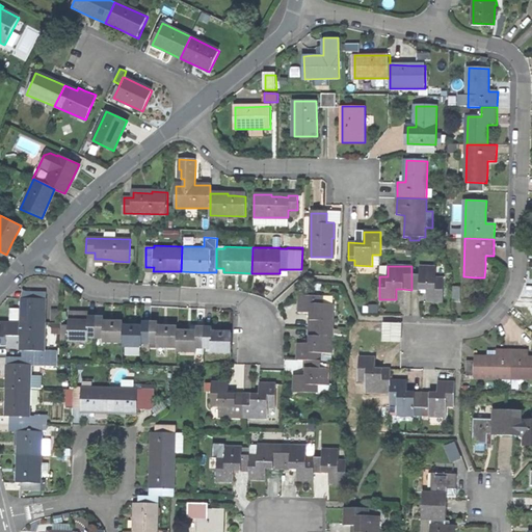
[(433,300),(443,300),(444,277),(436,277),(436,267),(420,267),(419,275),(411,274),(411,290),(426,290),(426,300),(433,300)]
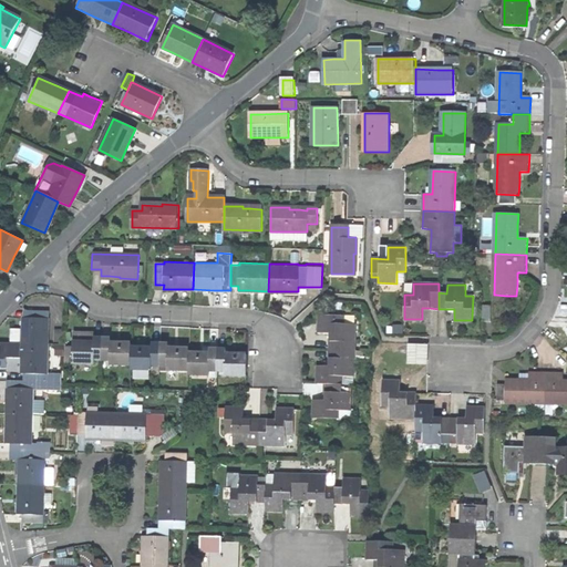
[(492,323),(493,307),(484,307),(484,323),(492,323)]
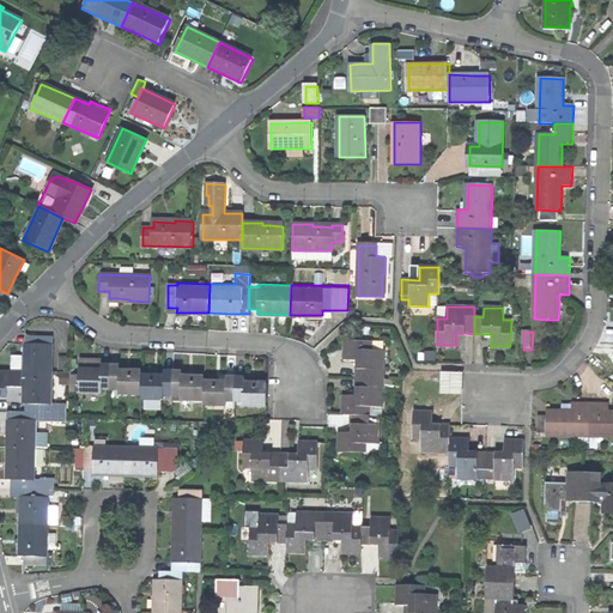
[(359,360),(359,378),(384,380),(386,354),(372,353),(374,341),(346,340),(346,350),(346,359),(359,360)]
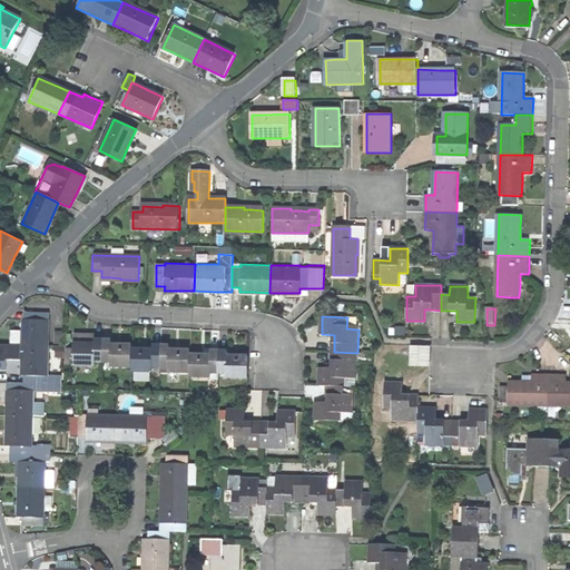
[(49,322),(28,321),(22,321),(22,326),(22,331),(22,344),(22,345),(49,346),(49,322)]
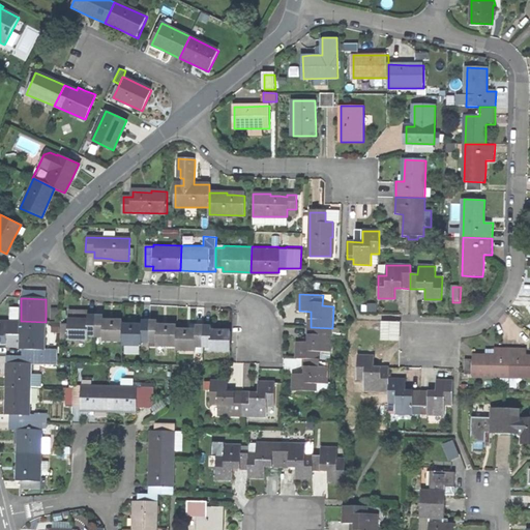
[(10,319),(21,320),(21,307),(10,307),(10,319)]
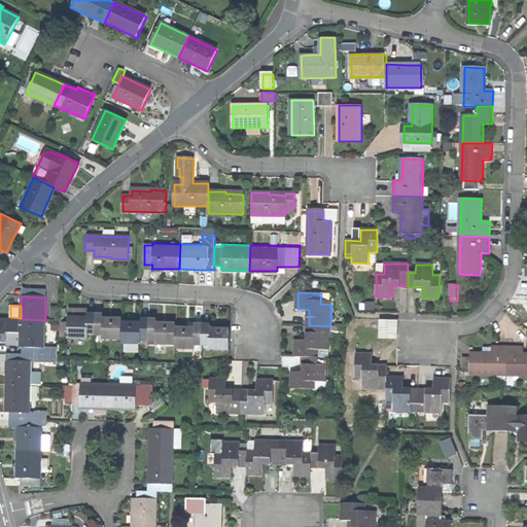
[(67,309),(67,338),(88,338),(88,335),(94,335),(95,314),(88,314),(88,312),(82,312),(77,312),(77,309),(67,309)]
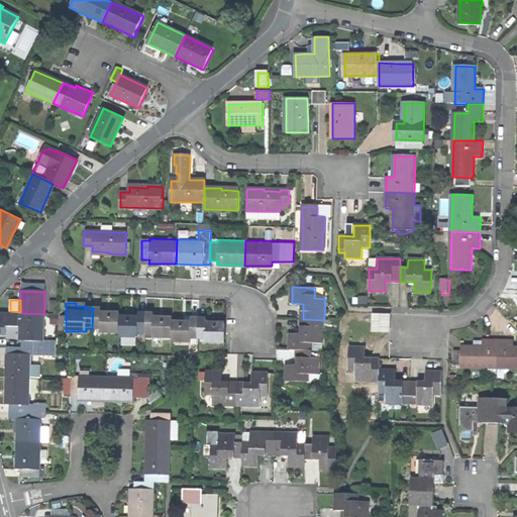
[(101,308),(93,308),(92,328),(100,328),(100,332),(119,332),(119,318),(119,312),(110,312),(101,312),(101,308)]
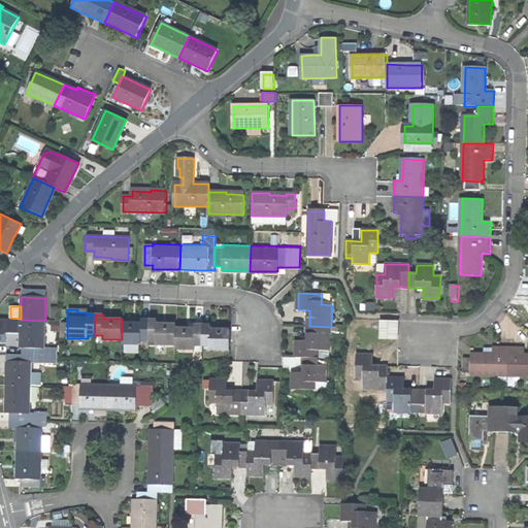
[(0,333),(6,333),(20,334),(21,320),(0,320),(0,333)]
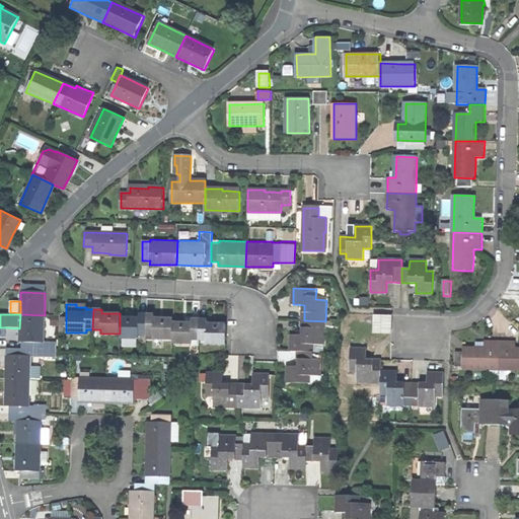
[(19,342),(24,342),(44,343),(45,315),(20,314),(19,328),(19,332),(19,342)]
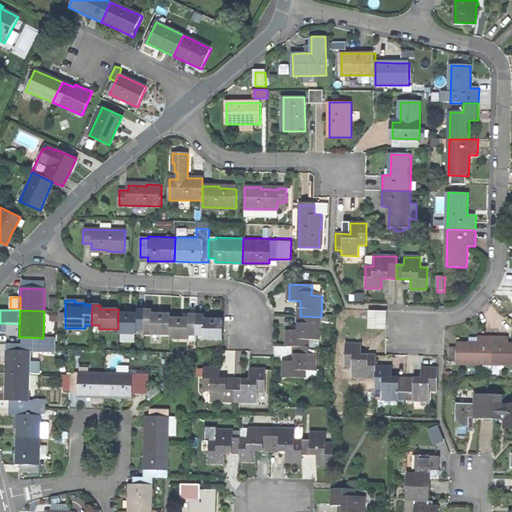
[(128,315),(118,315),(118,329),(118,333),(137,333),(137,330),(144,330),(144,310),(137,310),(137,315),(128,315)]
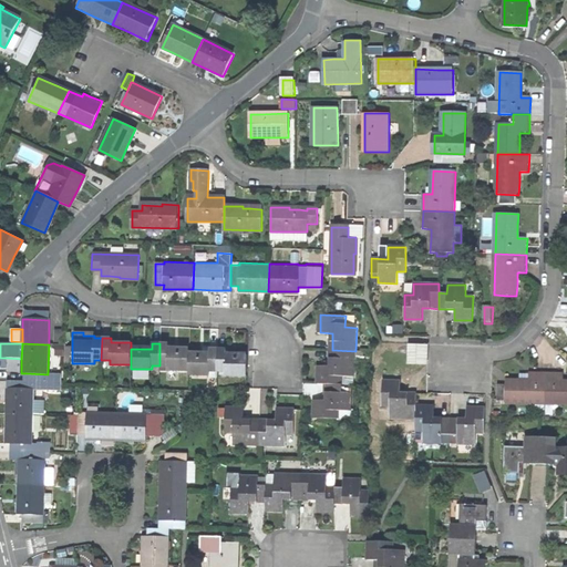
[(168,343),(160,343),(160,366),(168,366),(168,370),(188,370),(188,354),(189,350),(177,349),(168,349),(168,343)]
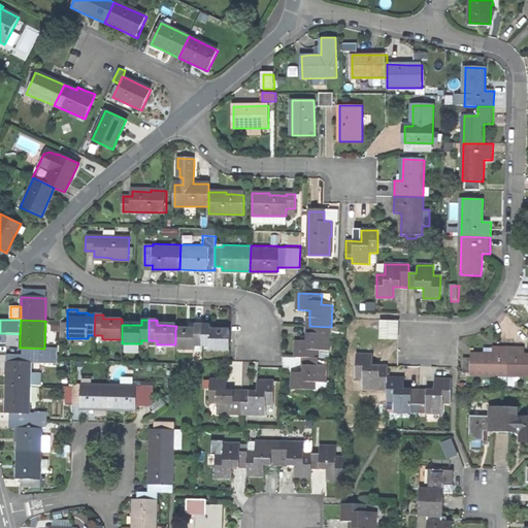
[(403,339),(402,320),(384,321),(384,339),(403,339)]
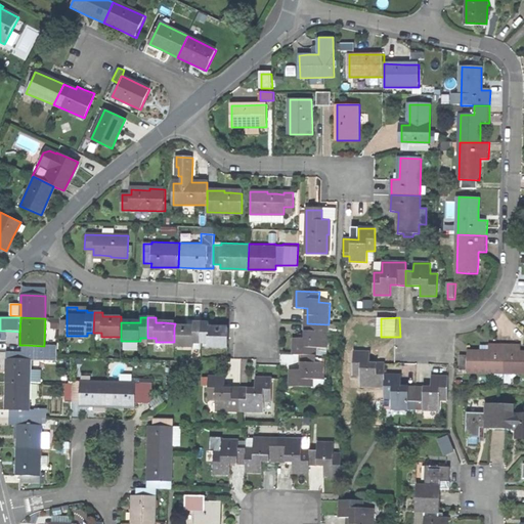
[(186,328),(174,328),(174,342),(174,346),(193,347),(193,342),(201,343),(202,323),(193,323),(193,328),(186,328)]
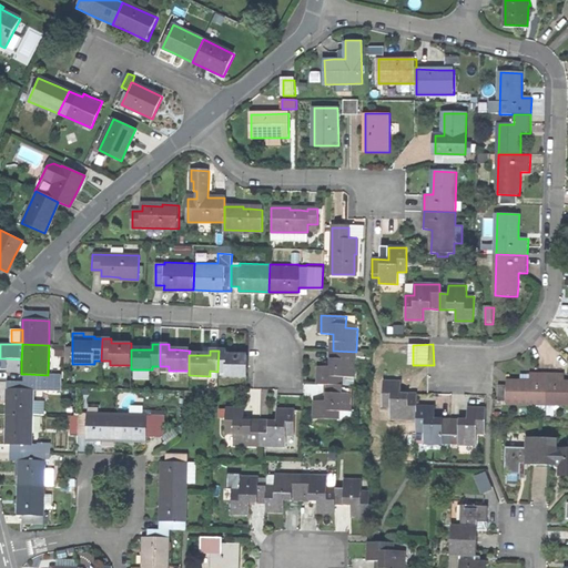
[(226,351),(219,351),(217,372),(226,372),(226,376),(247,376),(247,356),(235,355),(226,355),(226,351)]
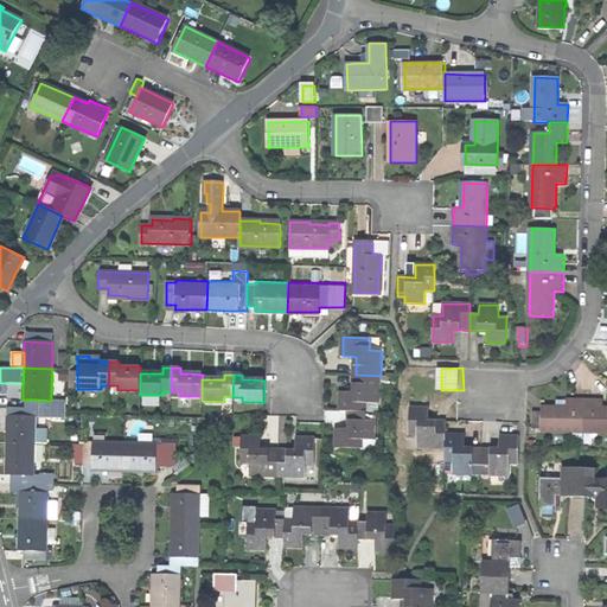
[(343,411),(351,411),(370,413),(370,403),(381,403),(381,376),(356,375),(355,391),(343,391),(343,400),(343,411)]
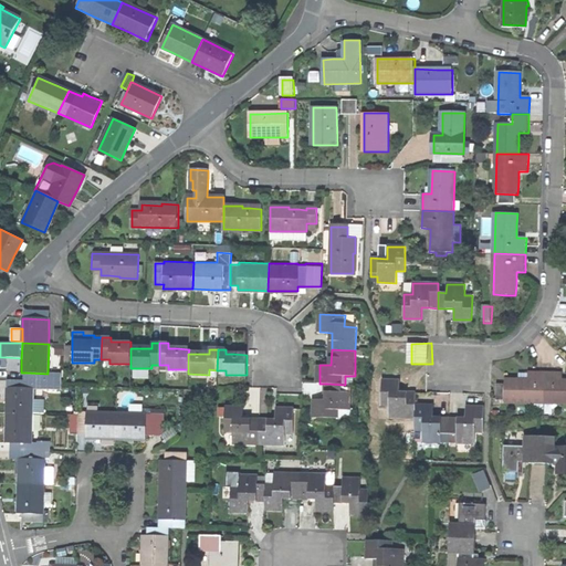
[(504,401),(545,402),(546,371),(528,370),(528,380),(520,380),(513,379),(505,379),(505,381),(498,381),(496,400),(504,400),(504,401)]
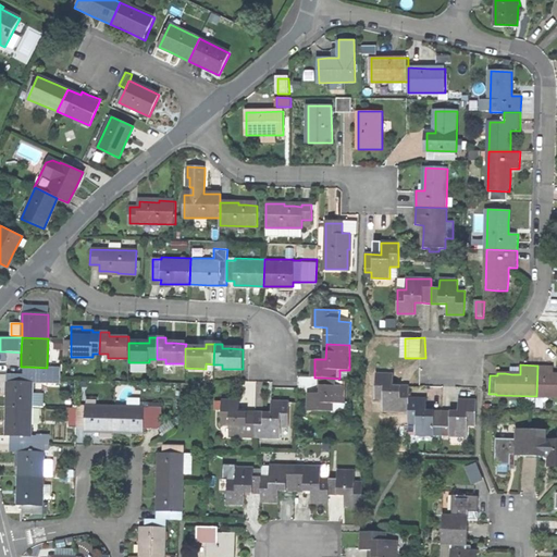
[(512,364),(511,374),(520,374),(520,364),(512,364)]
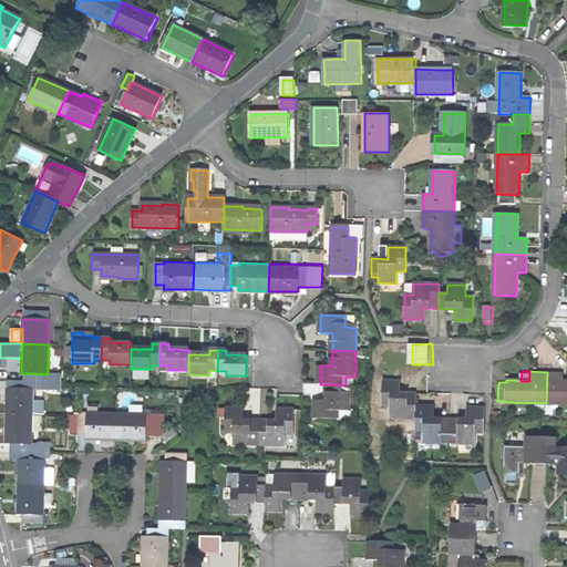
[(565,372),(547,372),(546,403),(566,403),(566,381),(565,382),(565,372)]
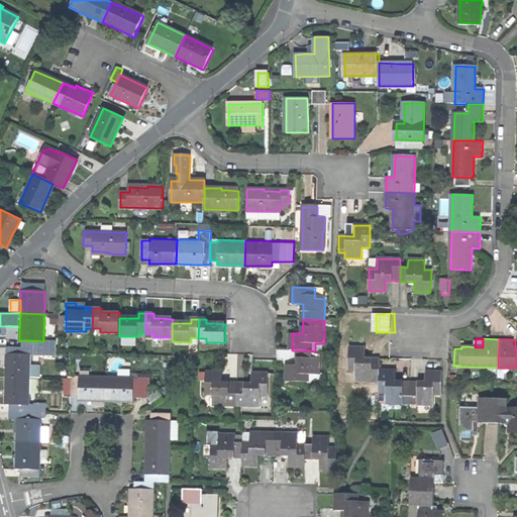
[(354,381),(379,381),(380,370),(380,356),(373,356),(365,356),(365,347),(348,346),(347,371),(355,371),(354,381)]
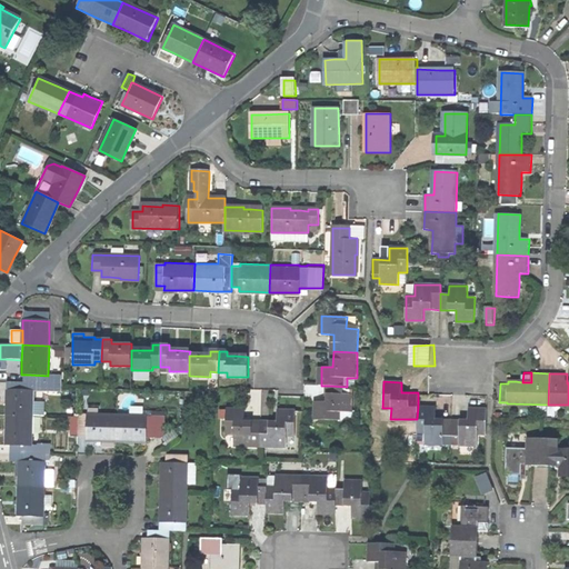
[(48,382),(48,383),(48,391),(61,391),(61,382),(48,382)]
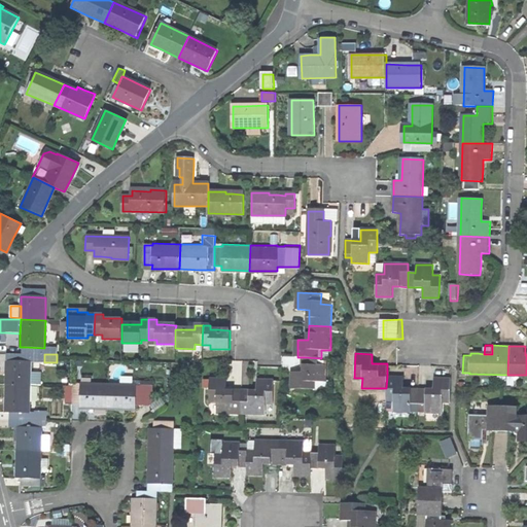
[(316,390),(316,382),(327,383),(327,365),(320,365),(321,358),(305,357),(305,365),(305,373),(293,373),(293,389),(316,390)]
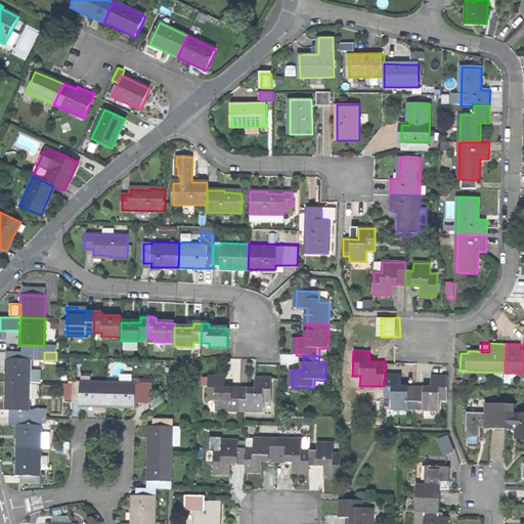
[(31,360),(11,359),(6,359),(6,370),(5,383),(31,383),(31,370),(31,360)]
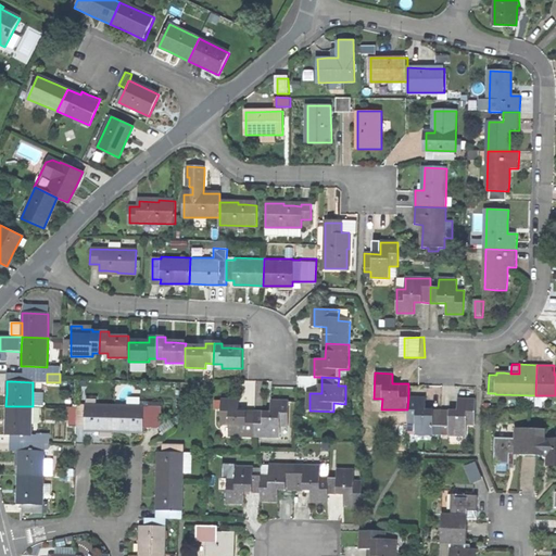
[(43,393),(33,393),(33,406),(43,406),(43,393)]
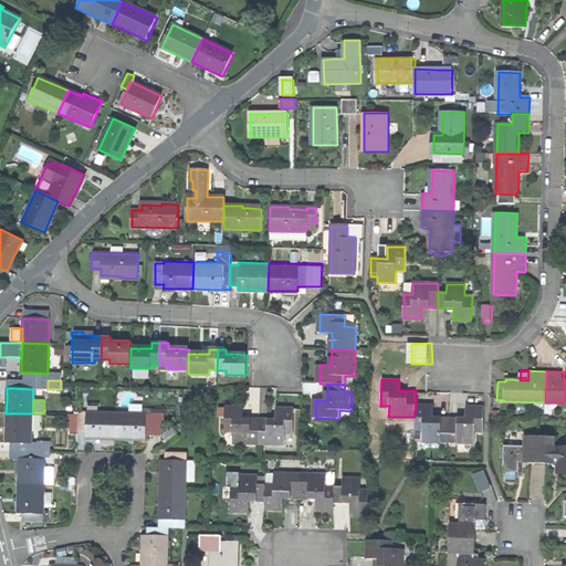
[(423,441),(449,441),(450,417),(438,416),(438,413),(433,413),(433,406),(426,405),(416,405),(415,417),(415,429),(423,429),(423,441)]
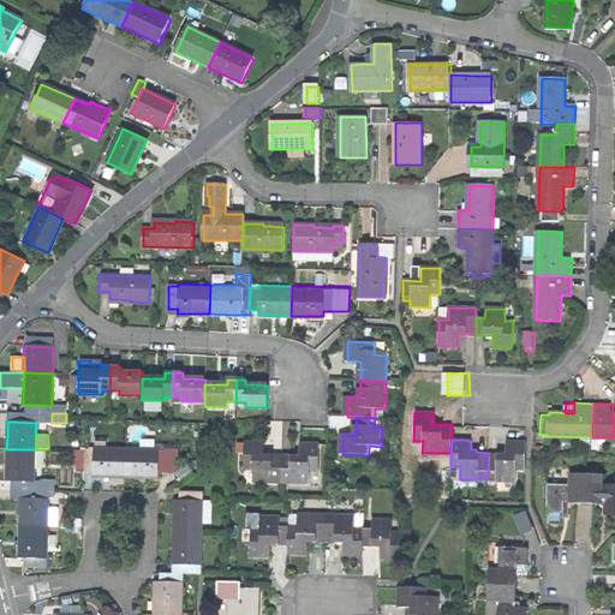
[(256,441),(245,441),(245,469),(252,469),(252,482),(281,483),(281,454),(273,454),(273,453),(270,451),(264,451),(264,442),(256,441)]
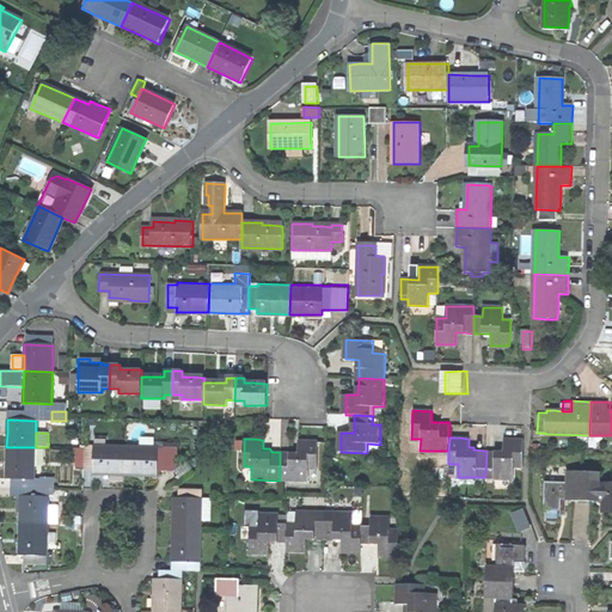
[(513,466),(522,466),(522,440),(512,440),(503,439),(502,451),(487,451),(485,477),(513,478),(513,466)]
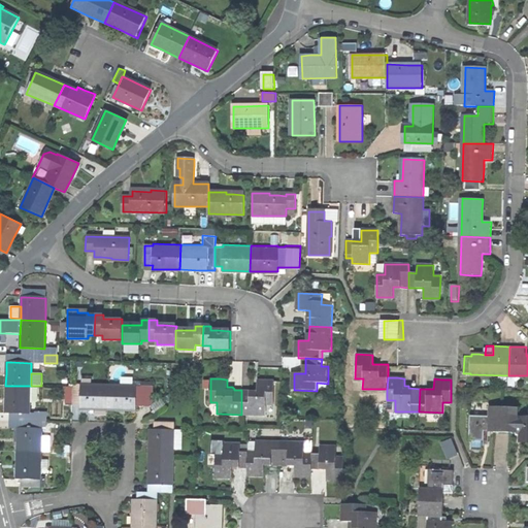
[(136,405),(143,405),(143,395),(154,396),(154,381),(143,381),(143,383),(135,383),(135,386),(108,385),(108,409),(120,409),(135,410),(136,405)]
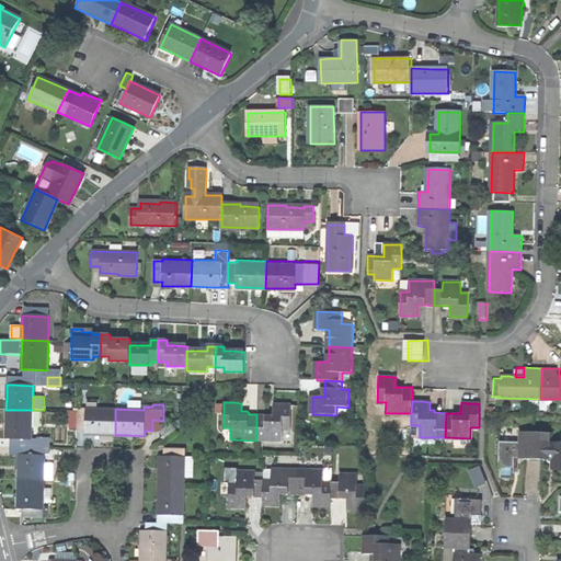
[(273,415),(256,414),(256,441),(282,442),(283,430),(290,430),(290,405),(282,404),(273,404),(273,415)]
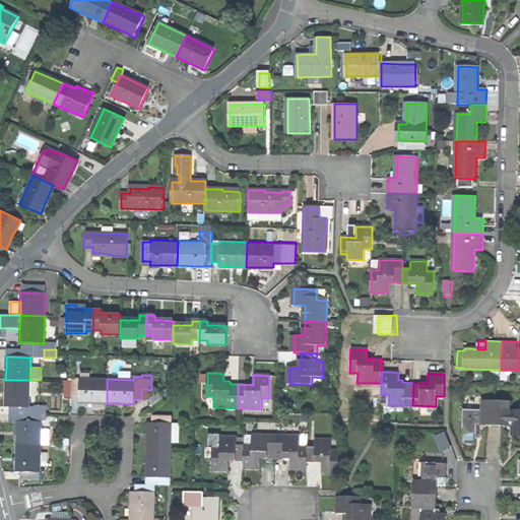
[(92,403),(107,403),(107,379),(71,378),(71,398),(79,398),(79,403),(89,403),(89,406),(90,406),(92,406),(92,403)]
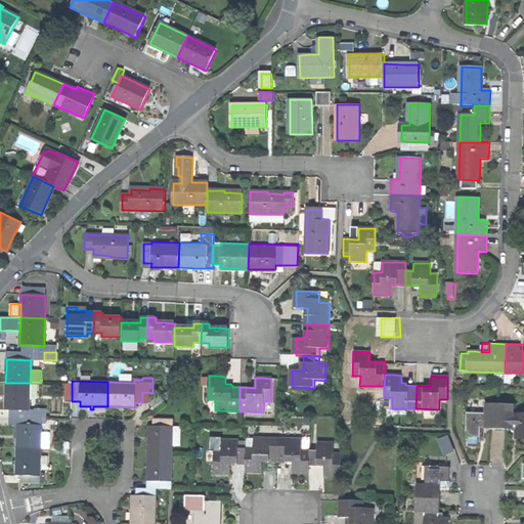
[(9,409),(30,410),(31,383),(5,383),(5,394),(5,409),(9,409)]
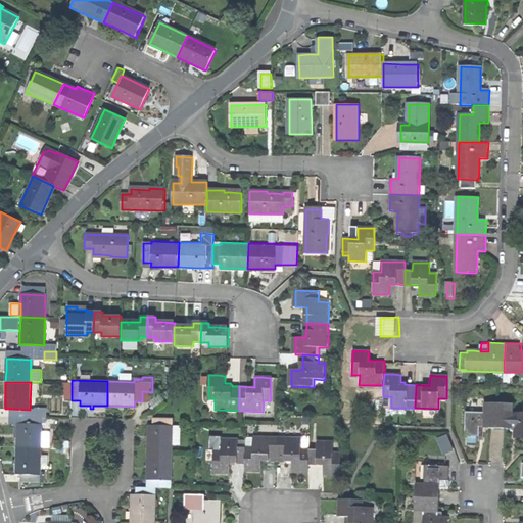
[(151,402),(152,392),(142,391),(142,401),(151,402)]
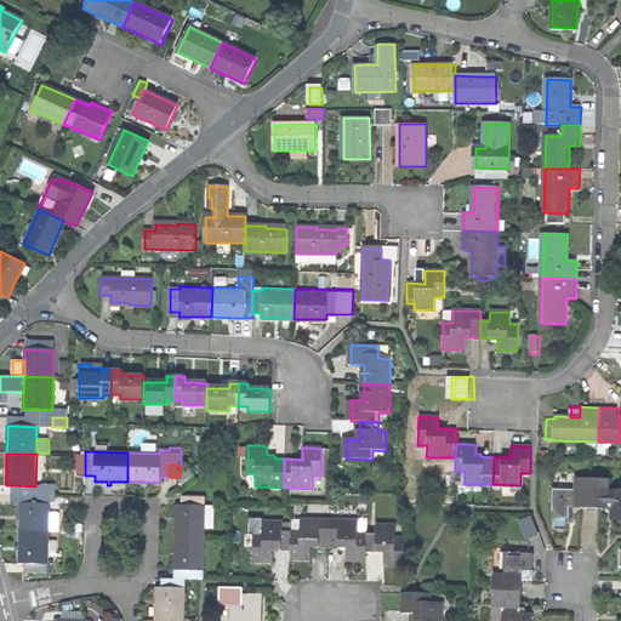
[(576,508),(591,510),(592,480),(574,479),(574,491),(553,490),(552,518),(553,518),(553,527),(560,527),(565,528),(565,519),(574,519),(574,516),(576,516),(576,508)]
